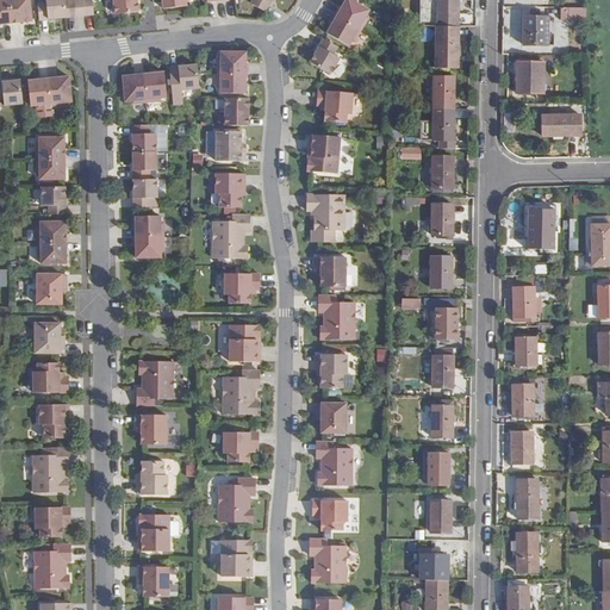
[(8,0),(0,0),(0,24),(11,23),(8,0)]
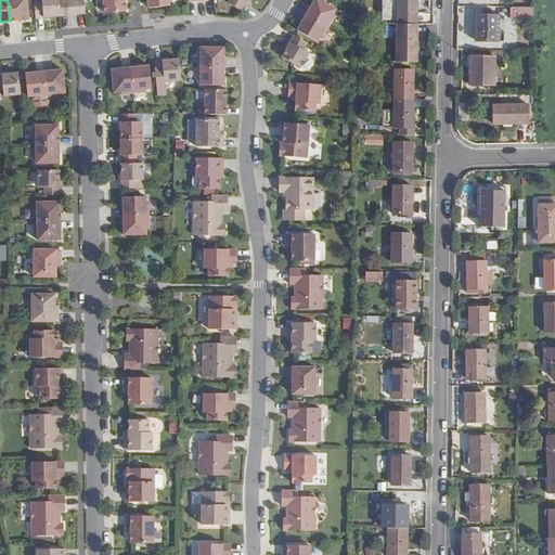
[(8,0),(10,21),(29,20),(26,0),(8,0)]
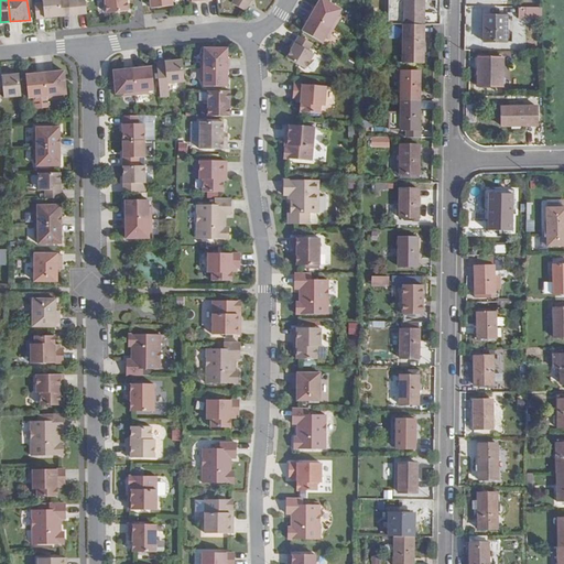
[(42,0),(43,3),(34,3),(36,19),(62,15),(60,1),(60,0),(42,0)]
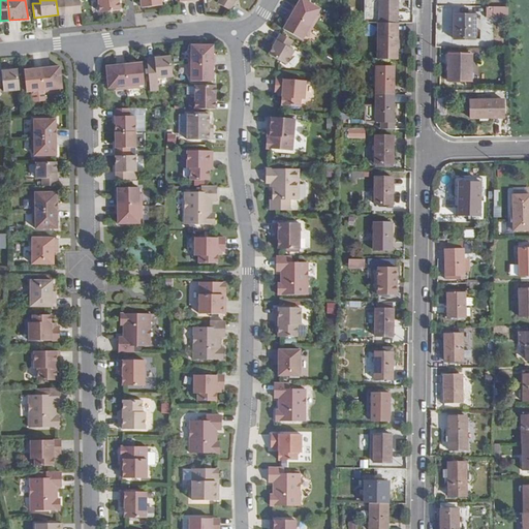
[(64,0),(56,1),(58,14),(66,14),(64,0)]
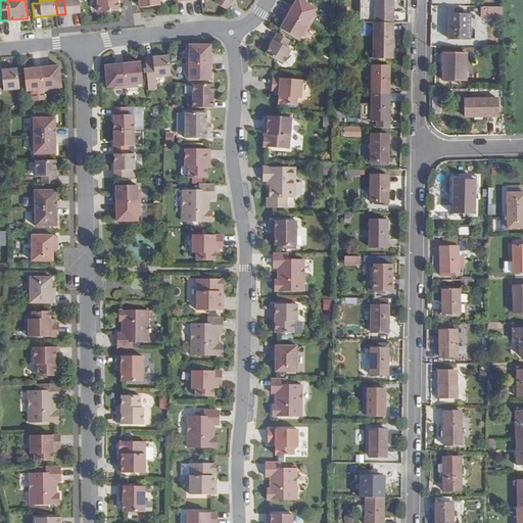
[(70,0),(64,0),(63,0),(65,14),(73,13),(70,0)]
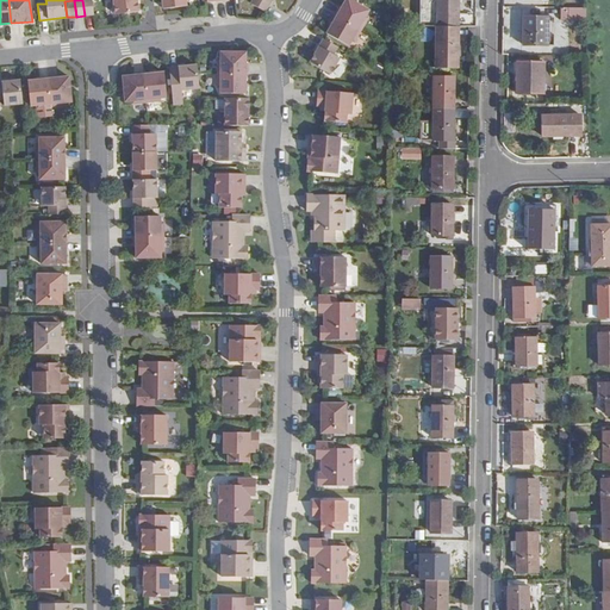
[(92,0),(82,0),(85,16),(94,14),(92,0)]
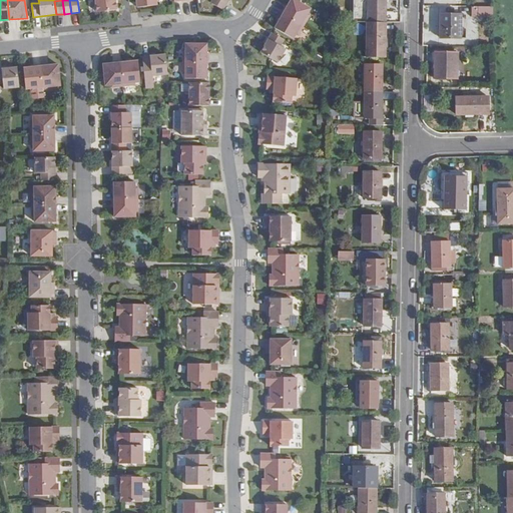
[(95,0),(97,12),(116,10),(115,0),(95,0)]
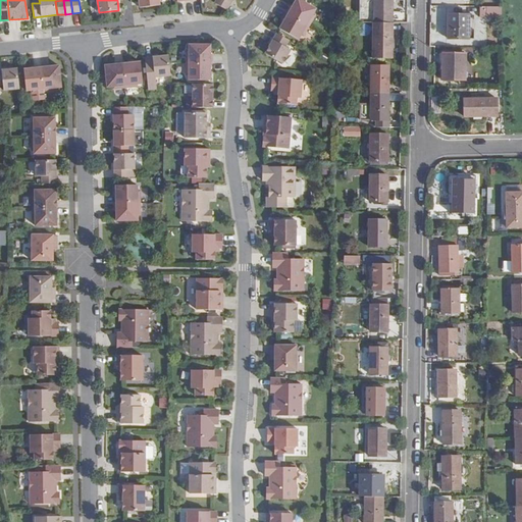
[(231,0),(216,0),(215,3),(226,10),(231,0)]
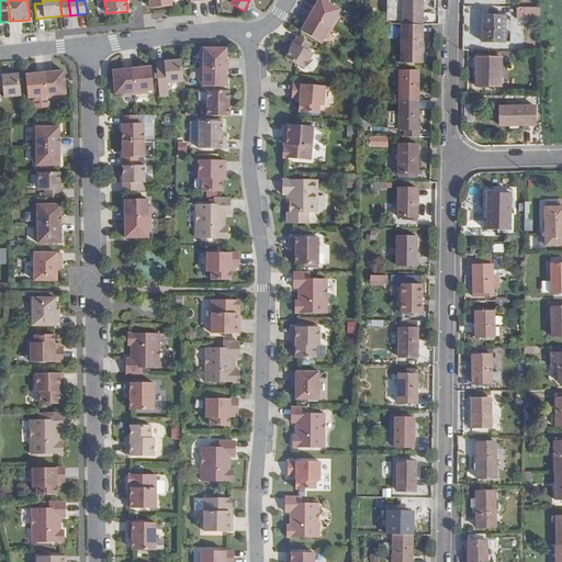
[(310,14),(311,14),(333,27),(339,17),(337,14),(340,9),(323,0),(318,0),(315,7),(314,6),(310,14)]
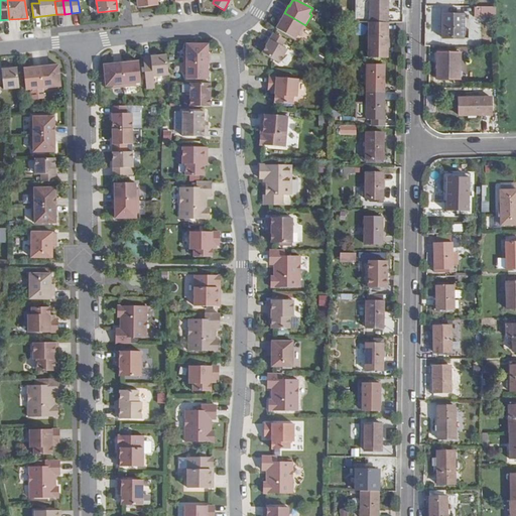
[(349,0),(349,23),(372,23),(389,22),(388,0),(349,0)]
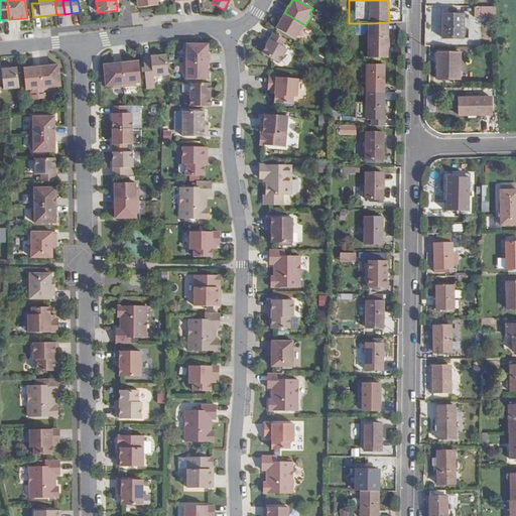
[(497,7),(476,7),(476,15),(497,15),(497,7)]
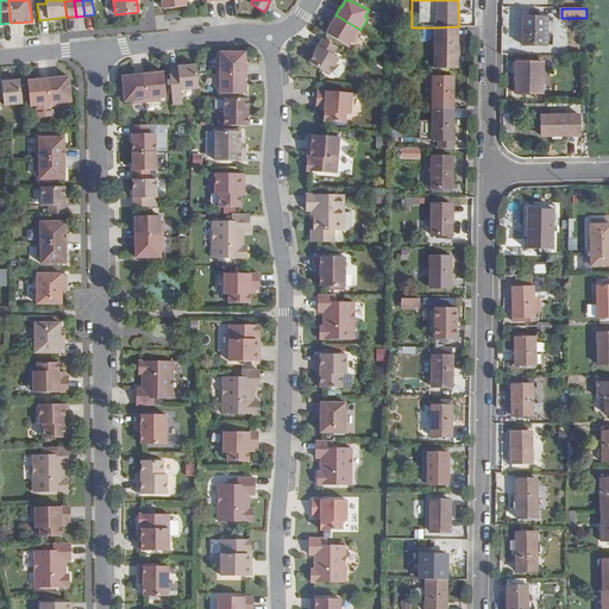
[(94,29),(93,16),(82,17),(85,30),(94,29)]
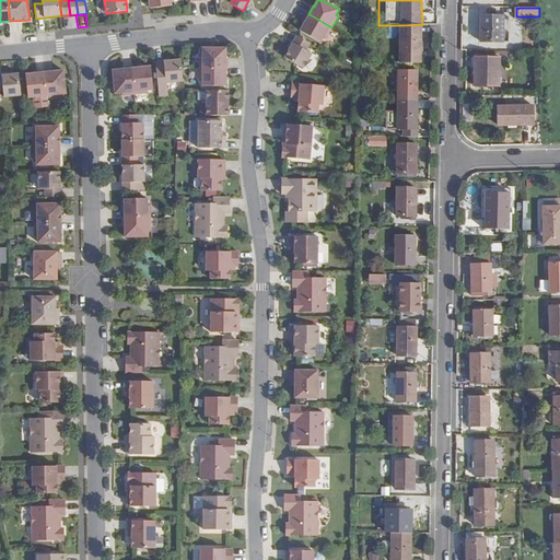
[(331,27),(310,14),(300,31),(319,43),(323,37),(325,38),(331,27)]
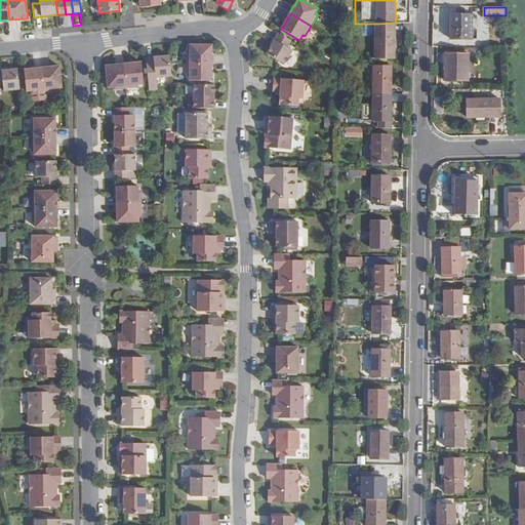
[(474,14),(452,14),(452,39),(473,39),(474,14)]
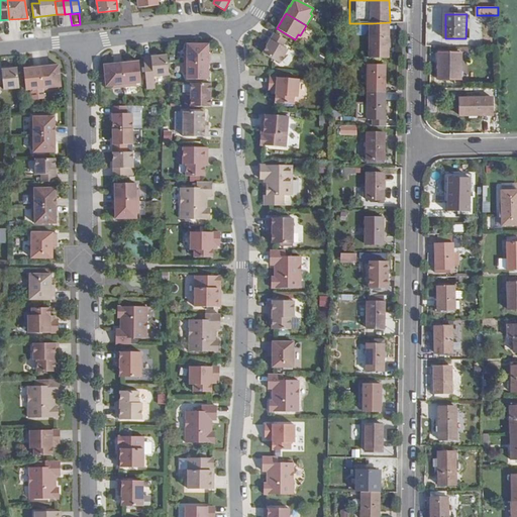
[(390,58),(390,49),(390,22),(373,23),(373,49),(373,59),(390,58)]
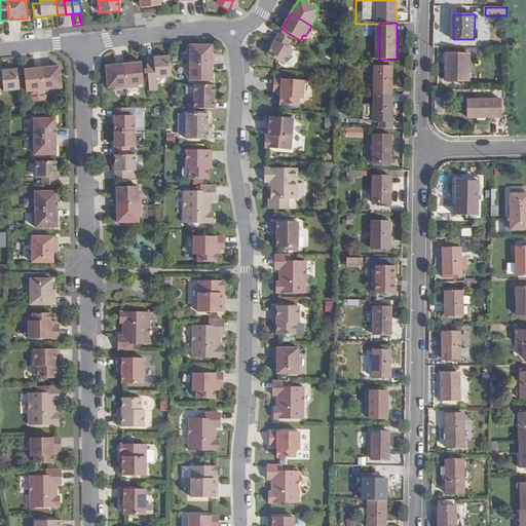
[(291,40),(279,34),(267,53),(285,64),(293,50),(288,47),(291,40)]
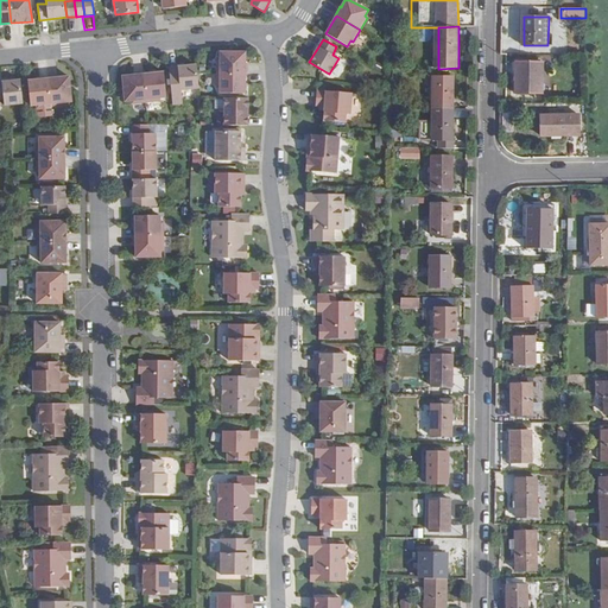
[(217,58),(217,73),(245,73),(245,74),(246,73),(246,63),(245,63),(245,52),(220,52),(220,58),(217,58)]
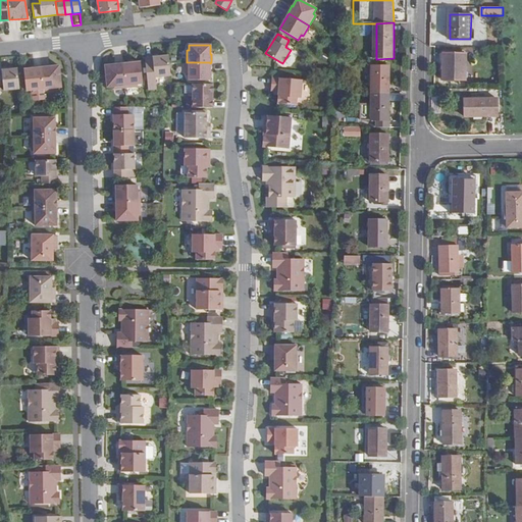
[(467,81),(467,54),(445,54),(444,81),(467,81)]
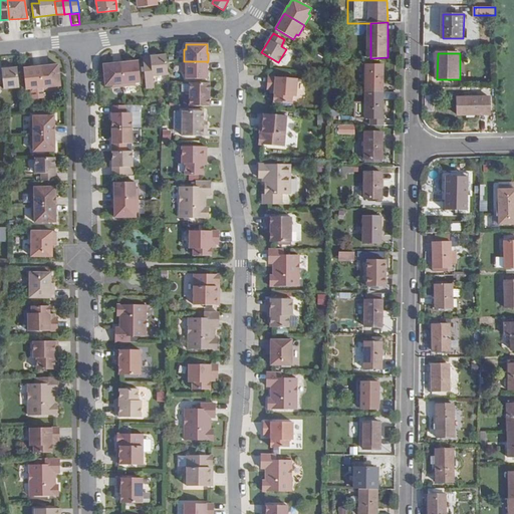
[(166,55),(143,57),(145,71),(146,87),(154,87),(153,76),(168,74),(167,61),(166,55)]
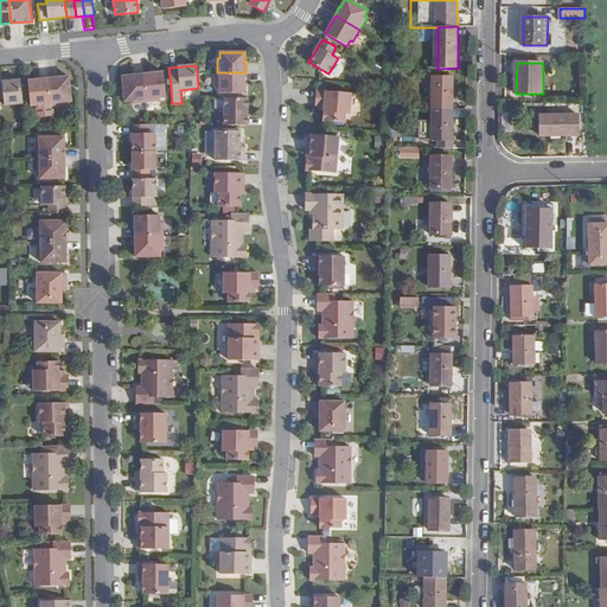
[(133,75),(122,76),(125,101),(132,101),(132,103),(146,102),(142,74),(144,74),(142,72),(133,74),(133,75)]
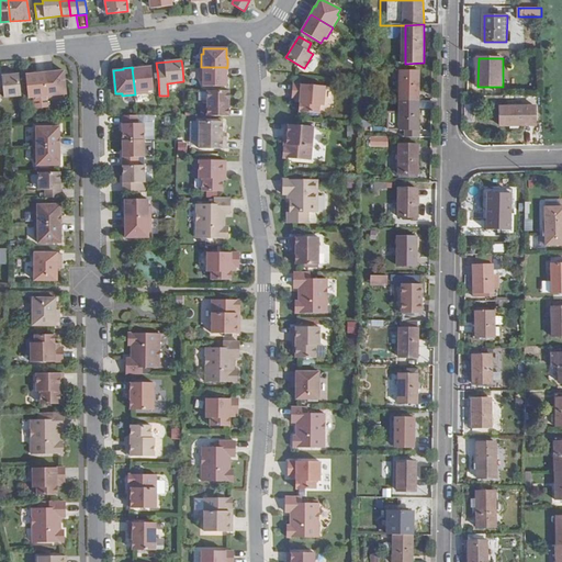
[(133,68),(132,68),(135,94),(148,92),(147,90),(154,89),(152,67),(133,68)]
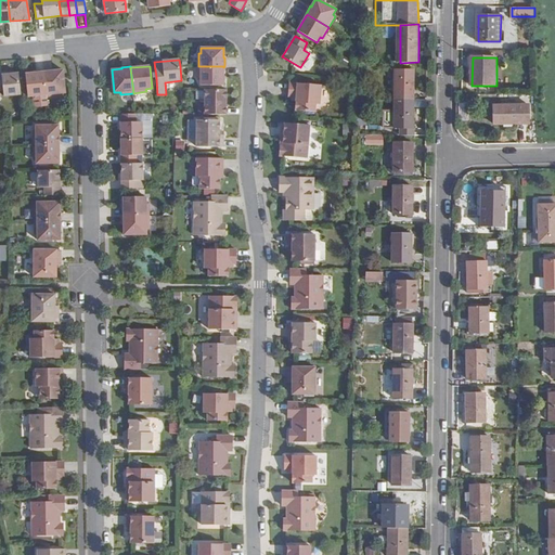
[(223,66),(198,66),(198,79),(201,79),(201,86),(223,86),(223,67),(223,66)]
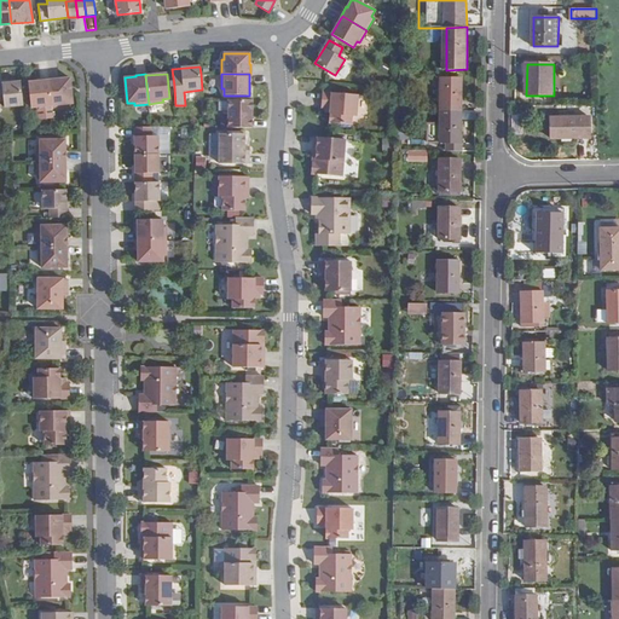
[(48,80),(50,80),(52,109),(67,106),(67,104),(73,103),(70,77),(59,79),(59,77),(48,79),(48,80)]
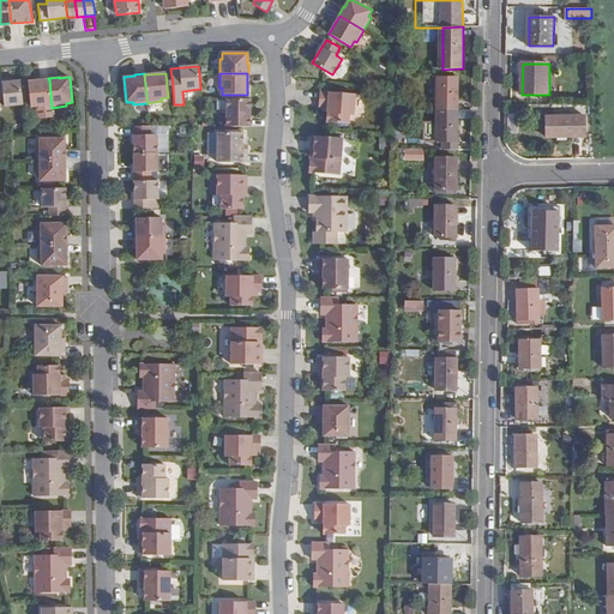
[(429,110),(438,110),(459,109),(459,78),(438,78),(438,97),(428,97),(429,110)]
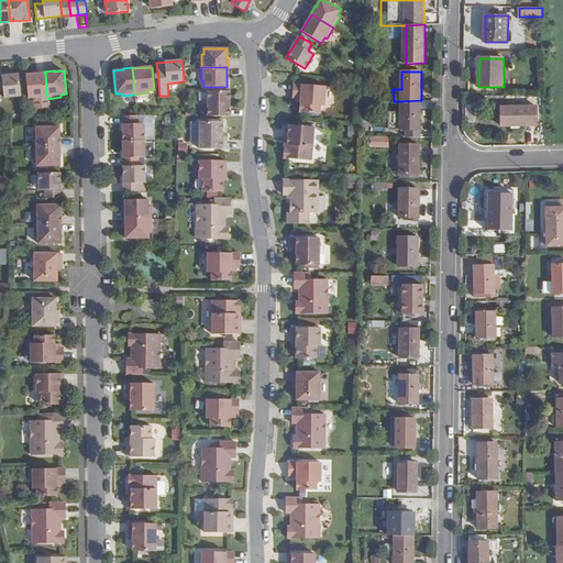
[(48,106),(47,99),(45,73),(44,73),(25,75),(29,98),(34,97),(35,108),(48,106)]
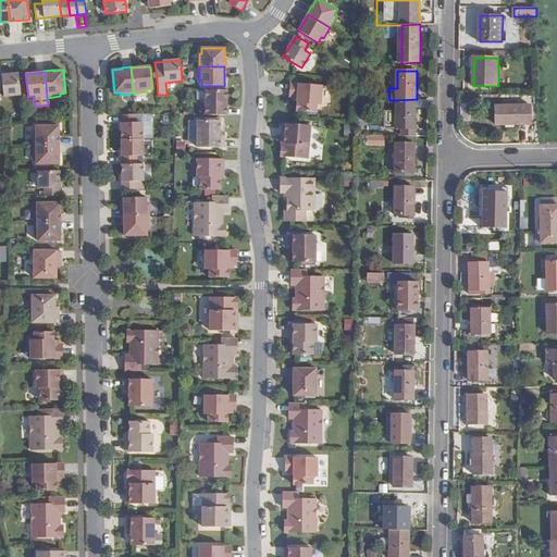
[(0,89),(3,89),(4,96),(21,95),(19,74),(0,75),(0,89)]
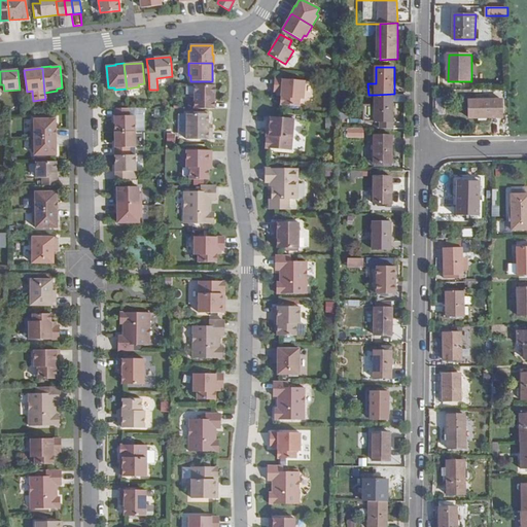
[(299,106),(300,99),(304,99),(305,80),(275,78),(274,92),(277,92),(281,93),(281,96),(280,104),(299,106)]
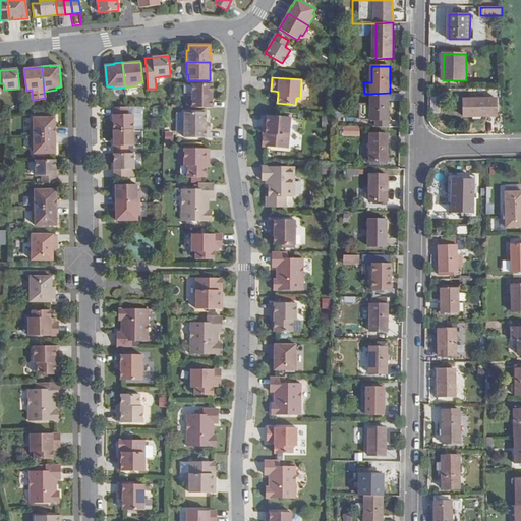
[(213,84),(192,83),(192,107),(198,108),(212,108),(213,84)]
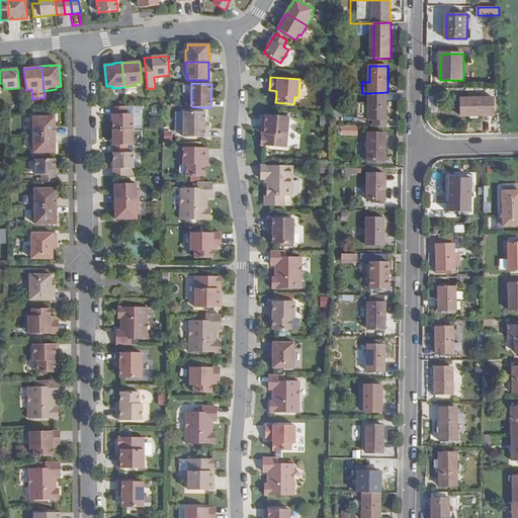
[(386,126),(386,120),(387,92),(369,93),(369,103),(358,102),(358,120),(373,120),(373,127),(386,126)]
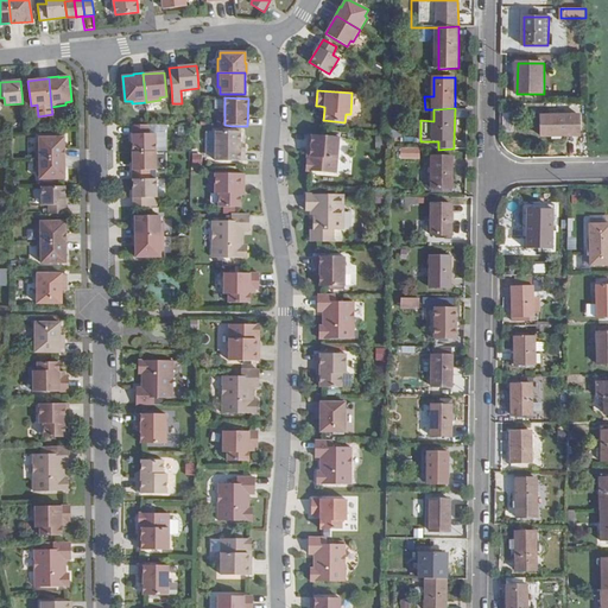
[(580,137),(580,116),(542,116),(542,137),(580,137)]
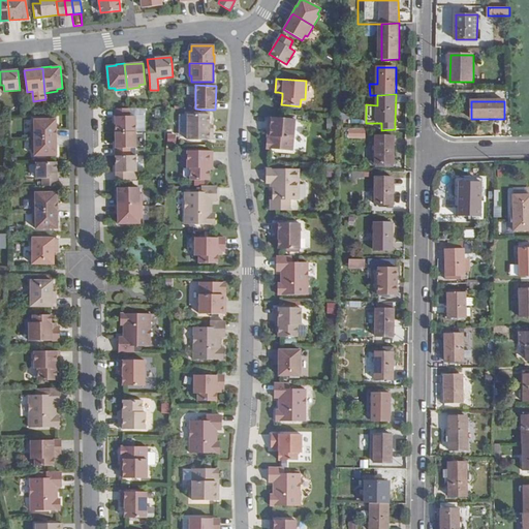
[(129,109),(115,109),(116,132),(135,132),(135,117),(129,116),(129,109)]
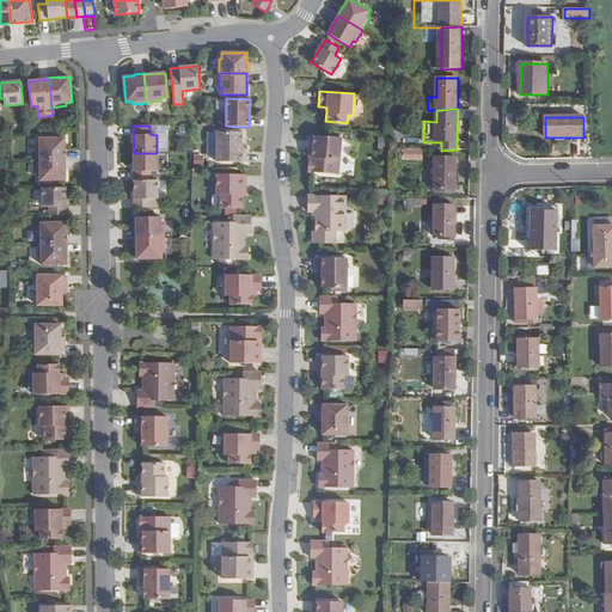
[(242,133),(218,133),(216,163),(246,163),(246,153),(242,153),(242,145),(242,133)]
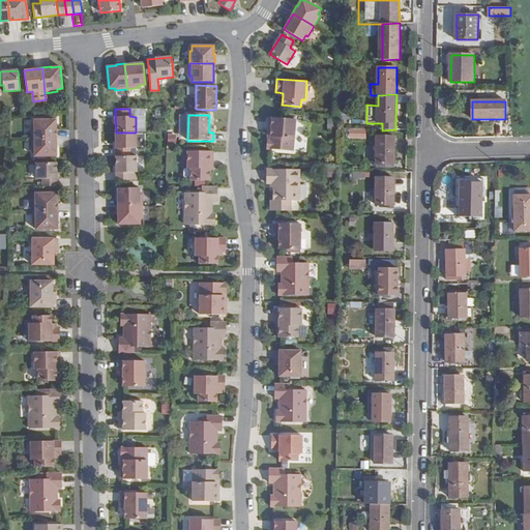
[(295,119),(269,117),(268,134),(271,134),(270,139),(268,139),(267,149),(293,151),(295,119)]
